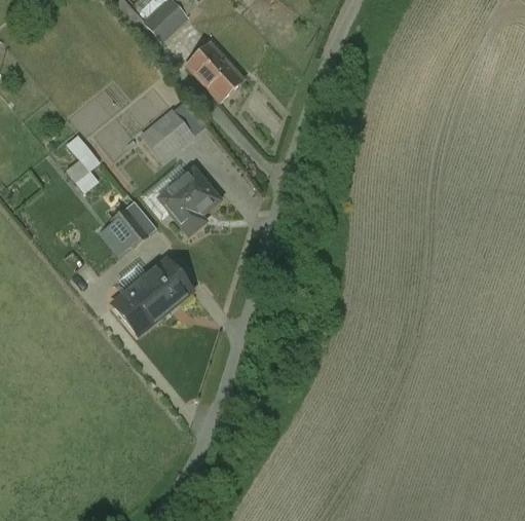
[(167,0),(143,24),(159,41),(186,16),(172,0),(167,0)]
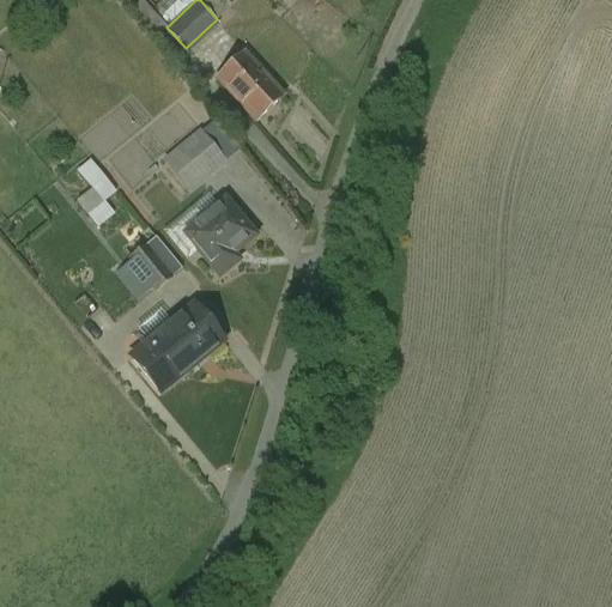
[(216,76),(254,117),(283,91),(244,49),(216,76)]
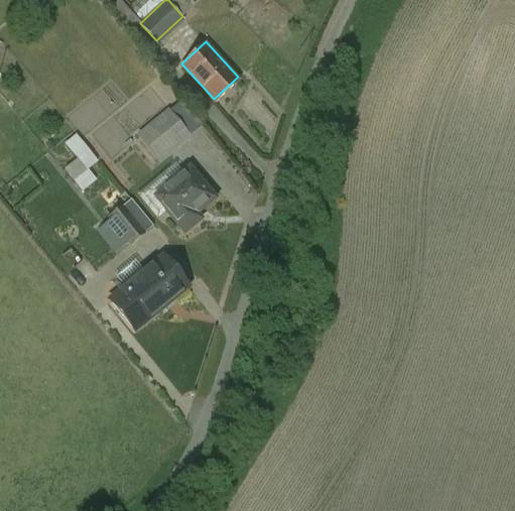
[(178,100),(168,108),(188,133),(189,133),(200,125),(178,100)]
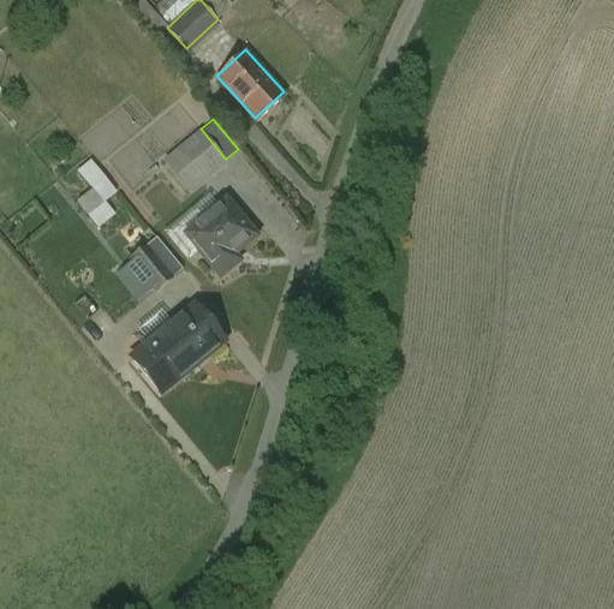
[(189,189),(225,159),(201,129),(165,160),(189,189)]
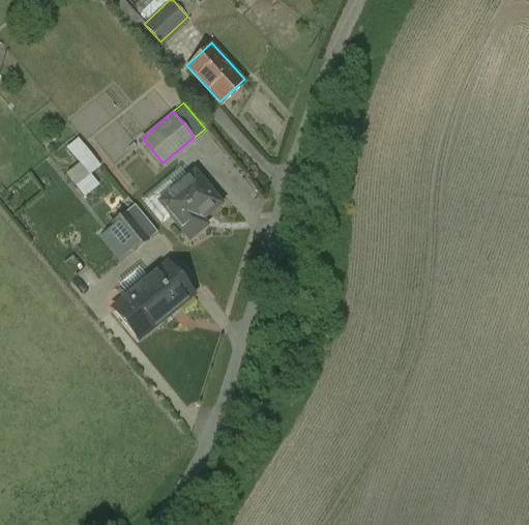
[(78,136),(66,145),(79,162),(88,173),(99,164),(78,136)]
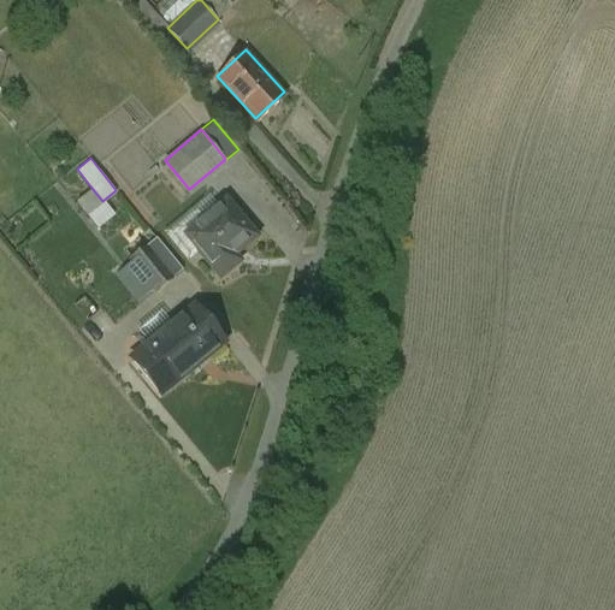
[(102,201),(92,188),(77,199),(98,224),(112,212),(102,201)]
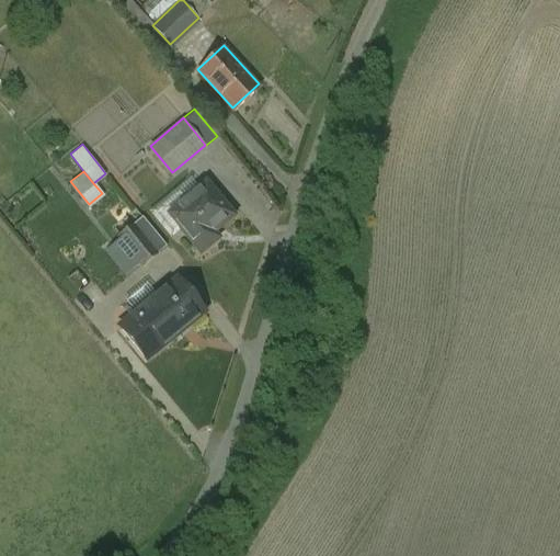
[(168,212),(198,186),(190,177),(149,210),(170,235),(180,226),(168,212)]
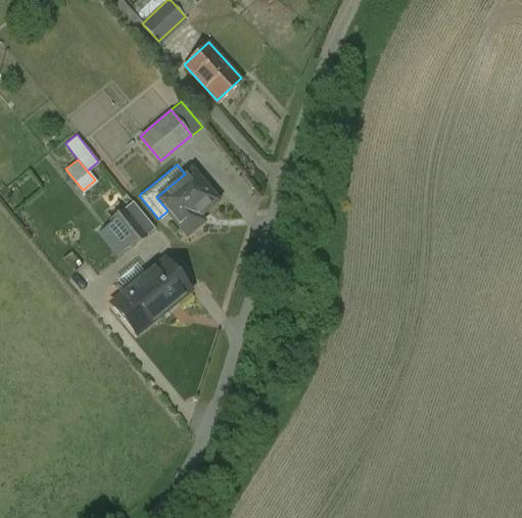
[(168,210),(186,232),(202,219),(198,214),(217,198),(192,168),(185,174),(156,197),(168,210)]
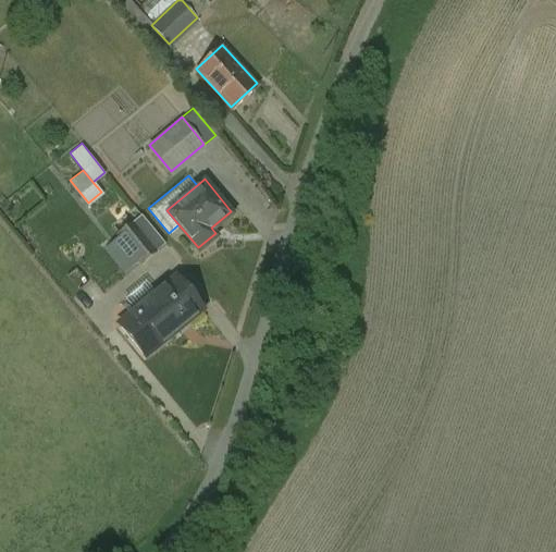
[(140,261),(163,244),(140,213),(118,232),(120,234),(138,259),(140,261)]
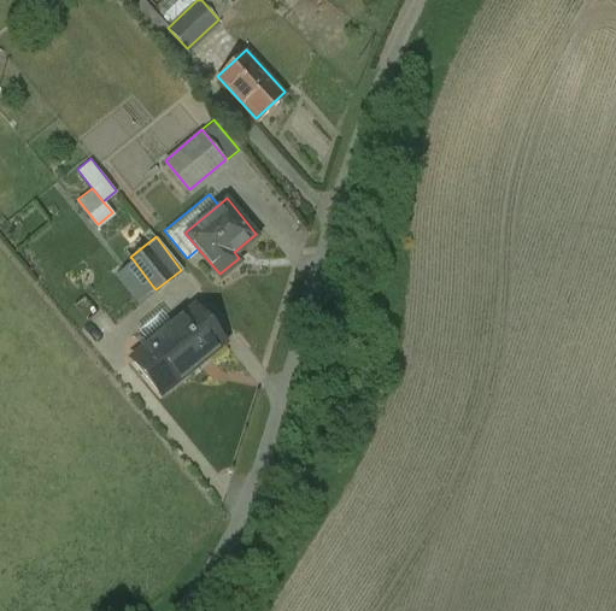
[(153,287),(133,259),(116,272),(138,299),(153,287)]
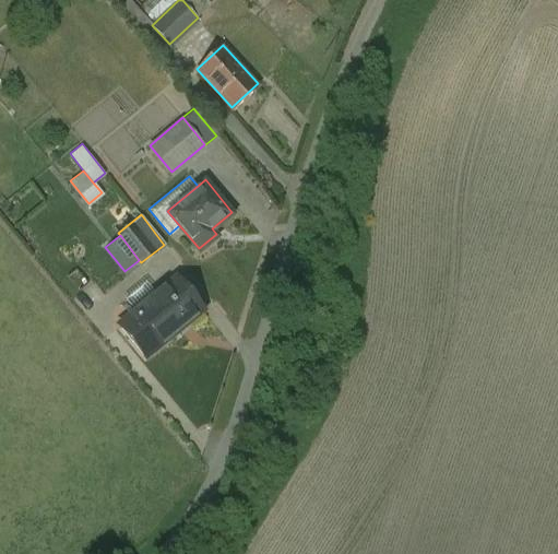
[(162,341),(202,308),(176,277),(152,296),(135,309),(162,341)]
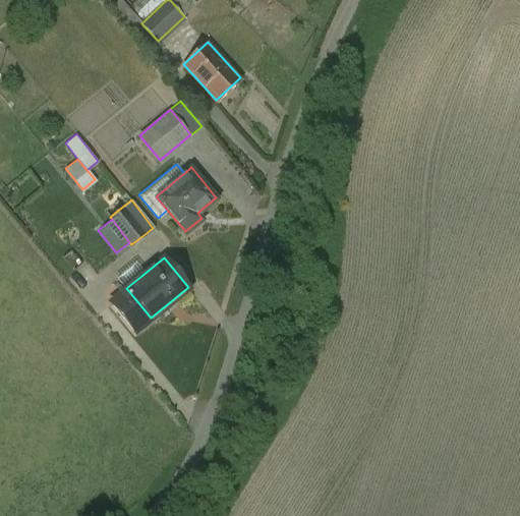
[(117,277),(126,288),(141,276),(132,265),(117,277)]
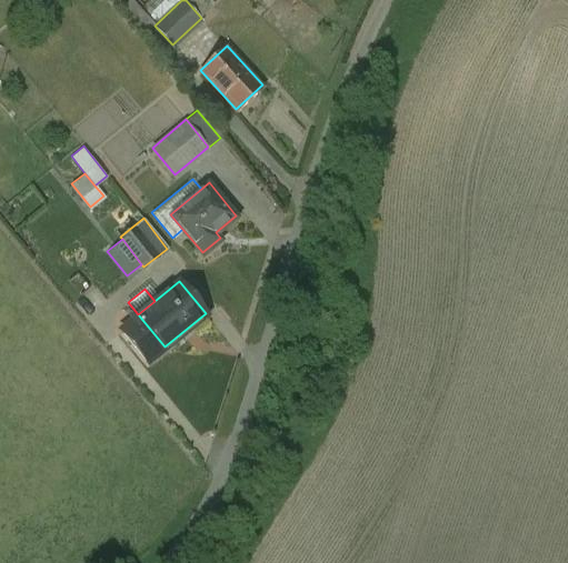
[(165,347),(138,314),(121,329),(147,361),(165,347)]
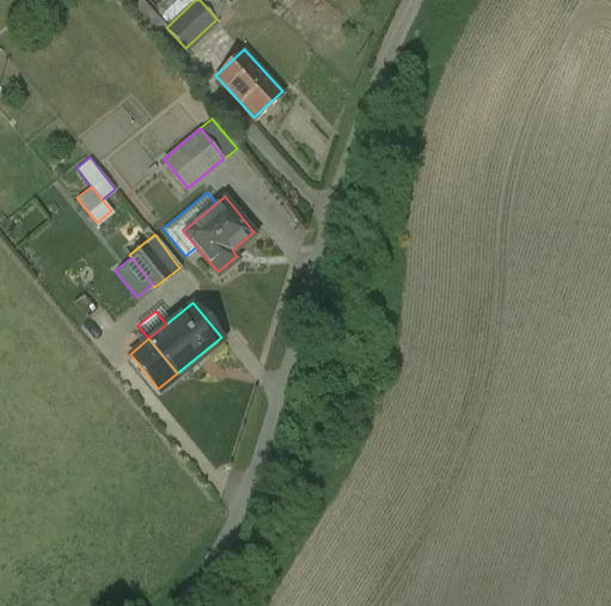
All buildings are outlined.
